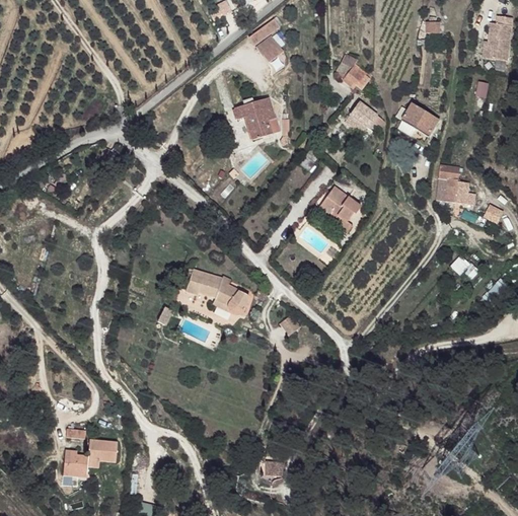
[(217,1),(219,9),(211,11),(213,16),(232,11),(229,0),(221,0),(217,1)]
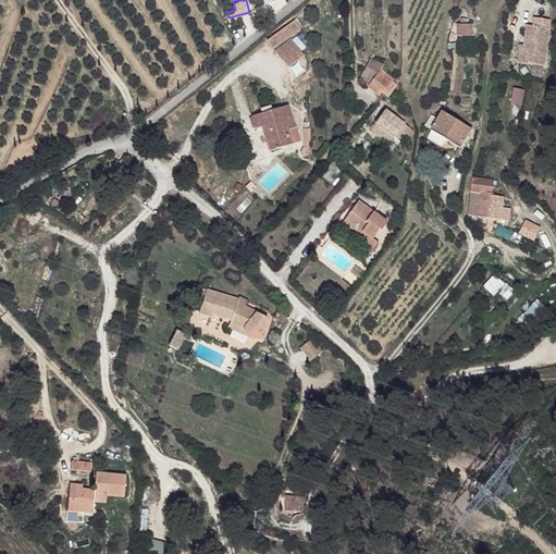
[(284,20),(289,34),(301,28),(296,15),(284,20)]
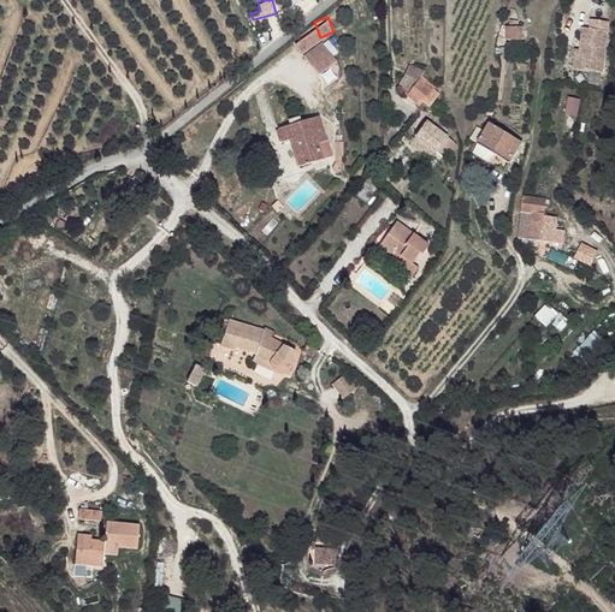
[(590,30),(583,30),(580,52),(578,72),(603,75),(609,24),(591,22),(590,30)]
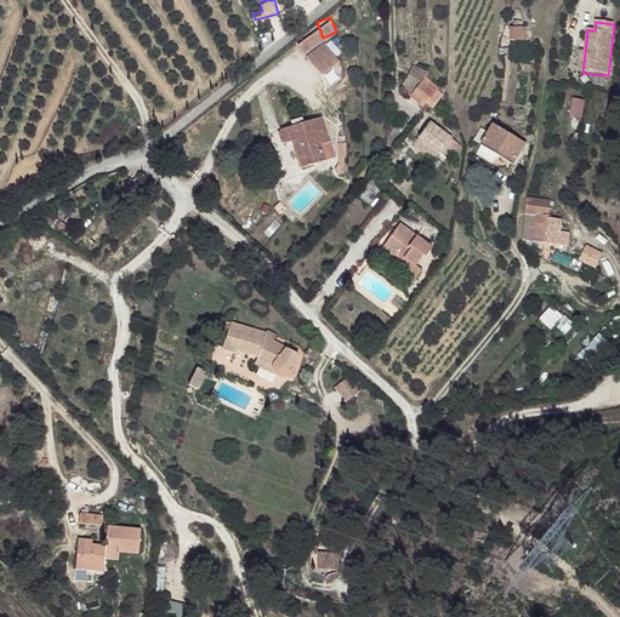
[(527,43),(527,30),(510,29),(511,43),(527,43)]
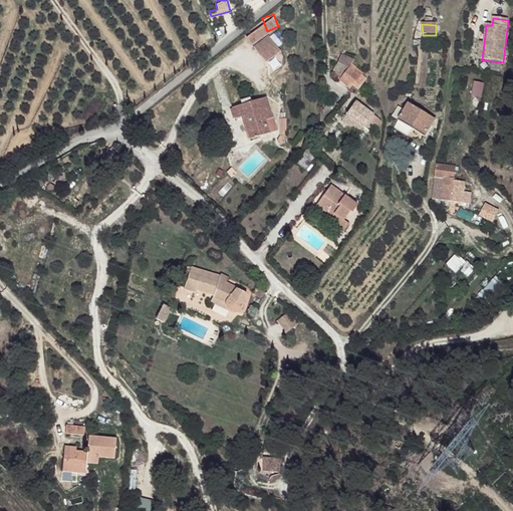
[(271,54),(264,35),(246,42),(253,60),(271,54)]
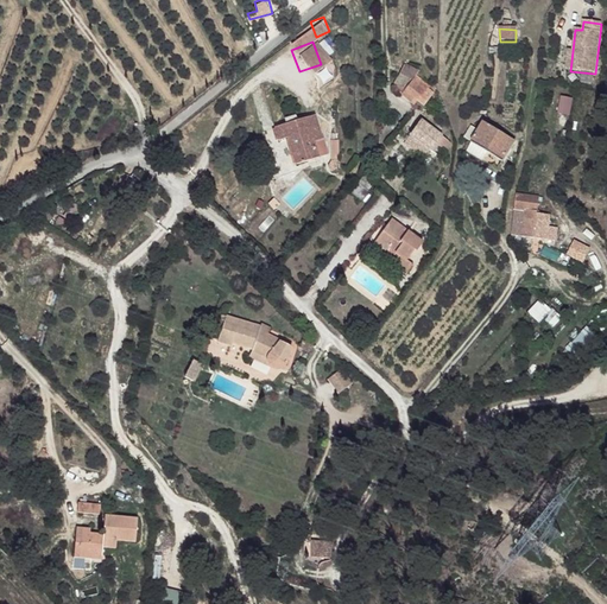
[(413,76),(400,71),(397,82),(406,86),(402,94),(415,102),(419,96),(423,99),(427,93),(423,89),(427,86),(418,78),(421,76),(416,72),(413,76)]
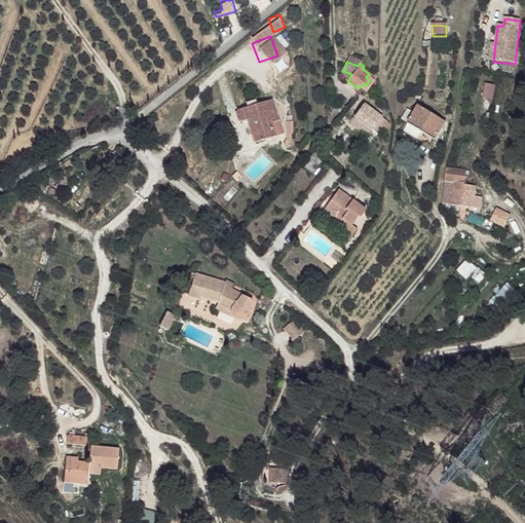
[(494,97),(495,81),(484,80),(483,96),(494,97)]
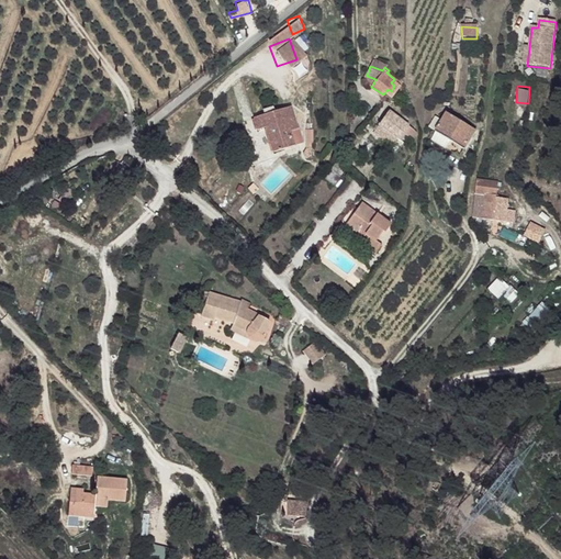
[(298,127),(290,105),(251,118),(256,130),(265,127),(272,152),(292,144),(289,131),(298,127)]
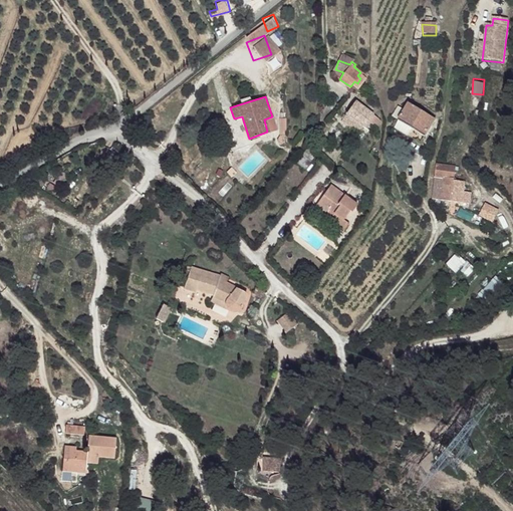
[(378,115),(355,100),(347,112),(365,124),(367,120),(373,123),(378,115)]
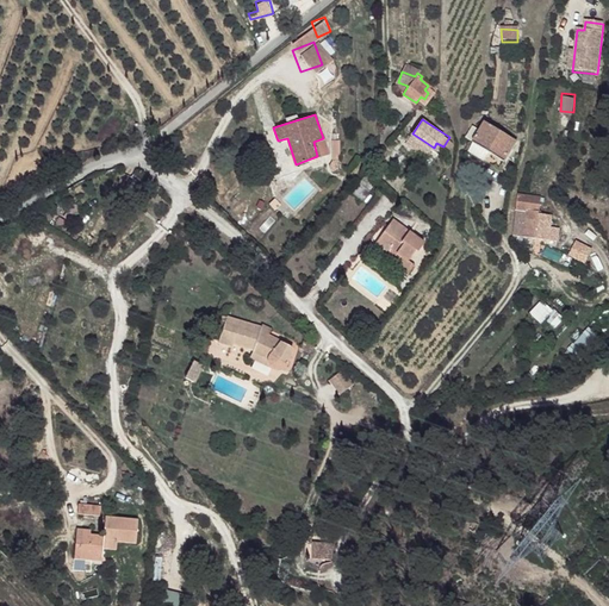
[(516,138),(485,119),(471,141),(503,160),(516,138)]
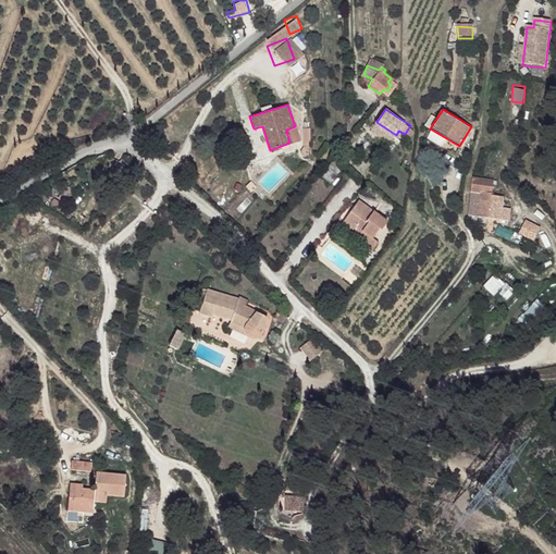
[(341,167),(333,160),(321,176),(329,183),(341,167)]
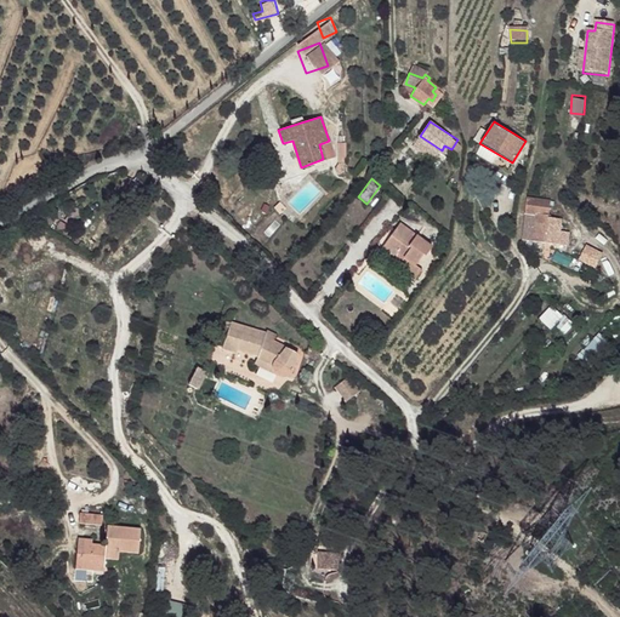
[(550,199),(525,195),(523,211),(519,245),(532,247),(542,249),(545,238),(546,223),(550,199)]
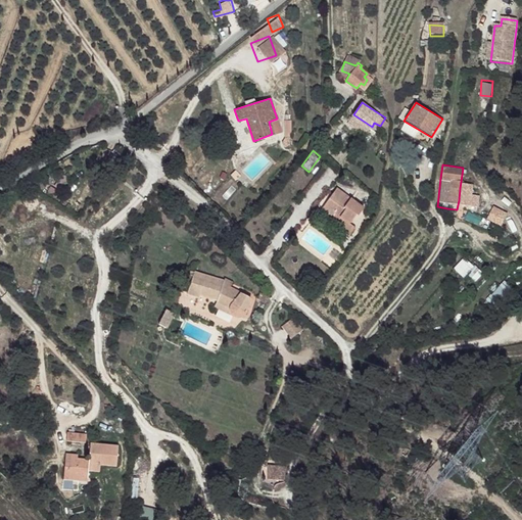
[(351,203),(326,181),(310,199),(320,207),(323,205),(328,209),(327,211),(335,218),(337,217),(342,209),(344,211),(351,203)]
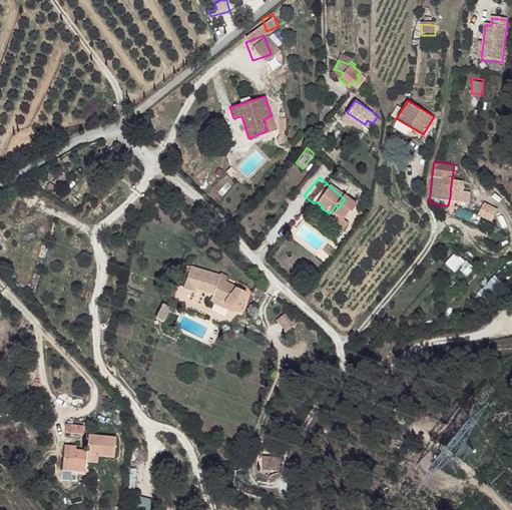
[(459,185),(451,184),(450,196),(448,205),(456,206),(459,185)]
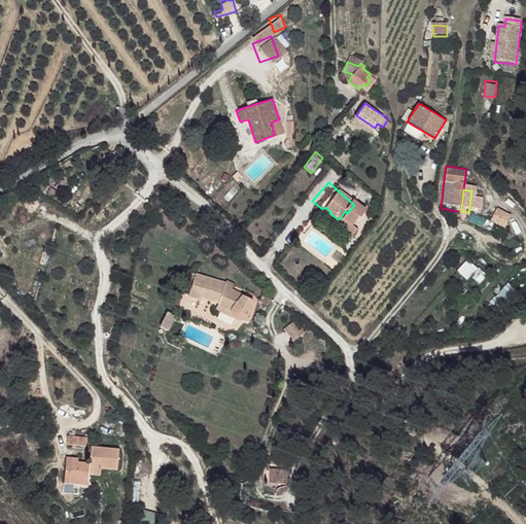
[(496,205),(490,218),(505,224),(511,210),(496,205)]
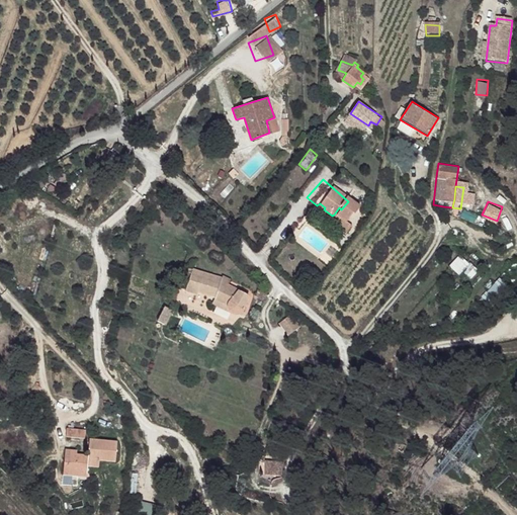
[(332,216),(324,209),(319,216),(333,228),(339,220),(334,215),(332,216)]
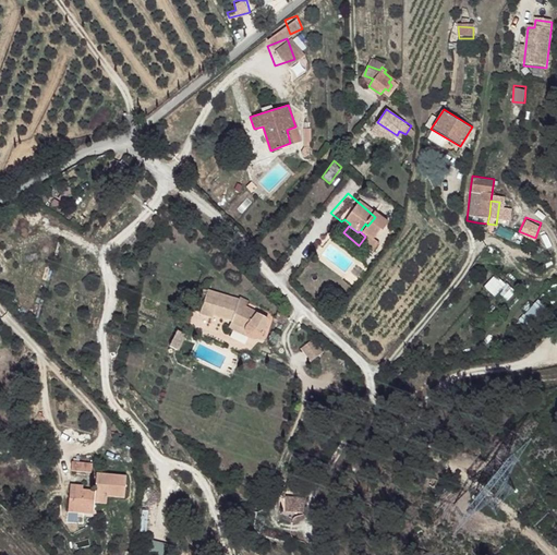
[(495,272),(483,286),(505,302),(517,288),(495,272)]
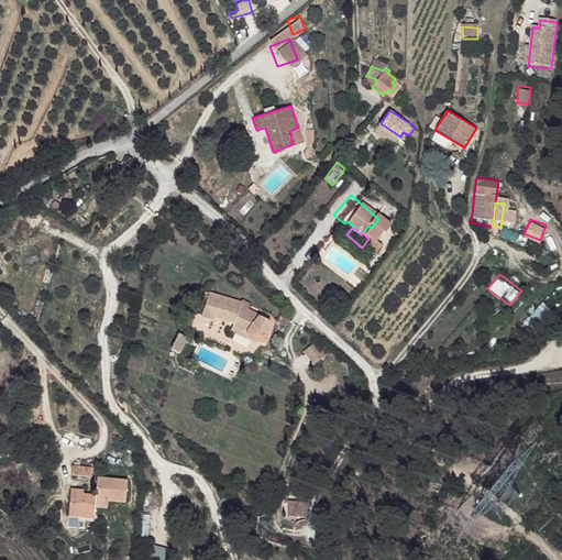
[(237,295),(207,285),(198,309),(210,314),(212,310),(230,317),(229,319),(244,328),(244,331),(253,332),(253,336),(255,335),(256,335),(257,333),(259,332),(261,330),(261,328),(267,314),(244,302),(235,298),(237,295)]
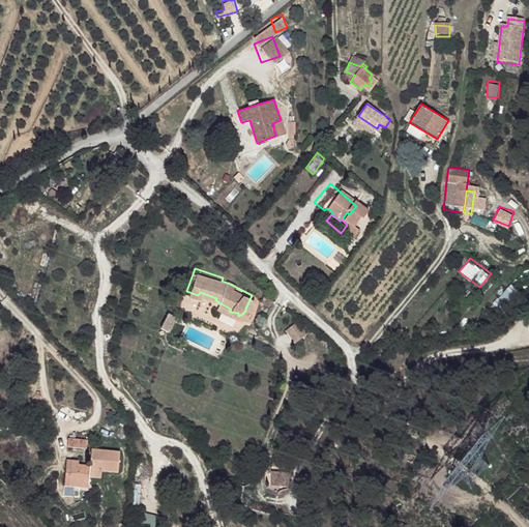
[(232,280),(224,275),(223,277),(222,281),(230,284),(232,280)]
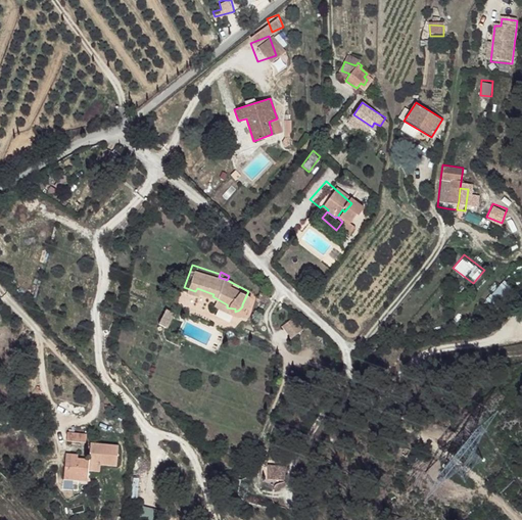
[(506,280),(487,296),(494,304),(513,288),(506,280)]
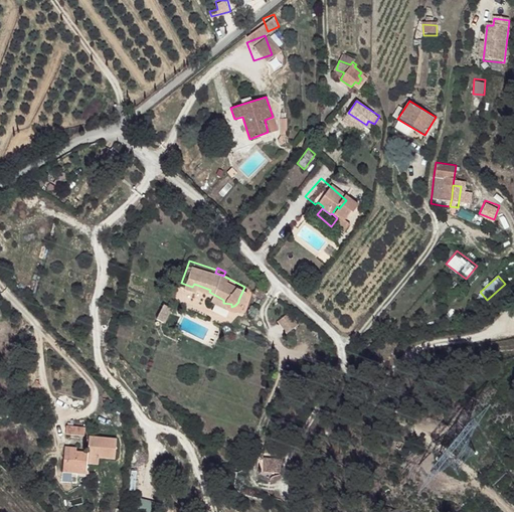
[(265,285),(258,279),(251,286),(259,292),(265,285)]
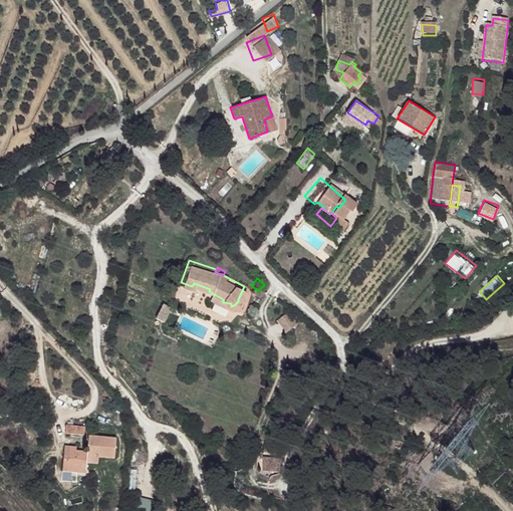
[(223,299),(209,291),(207,295),(217,301),(223,302),(223,299)]
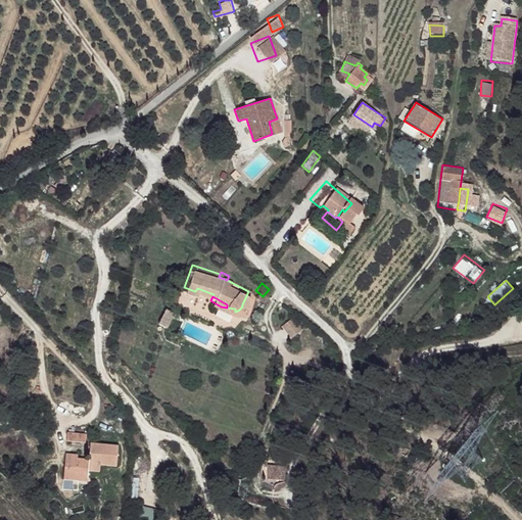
[(296,326),(286,315),(275,324),(286,335),(296,326)]
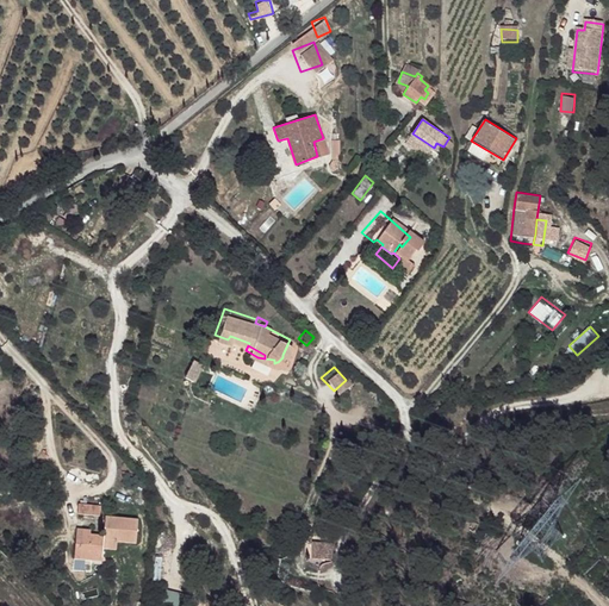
[(100,503),(101,492),(80,491),(79,500),(100,503)]
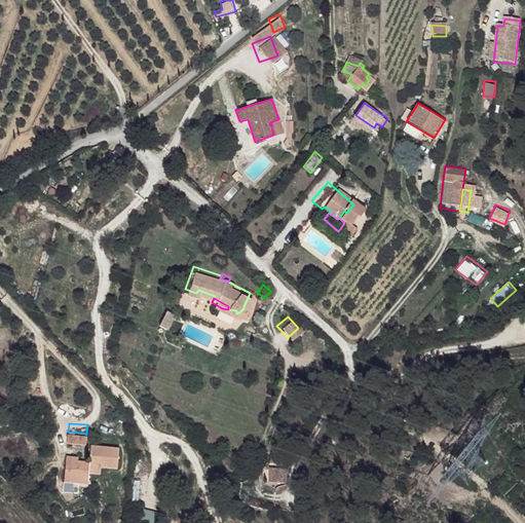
[(117,458),(120,437),(90,435),(89,451),(78,450),(77,454),(71,454),(70,459),(65,460),(64,467),(75,469),(74,476),(86,477),(87,462),(100,463),(101,457),(117,458)]
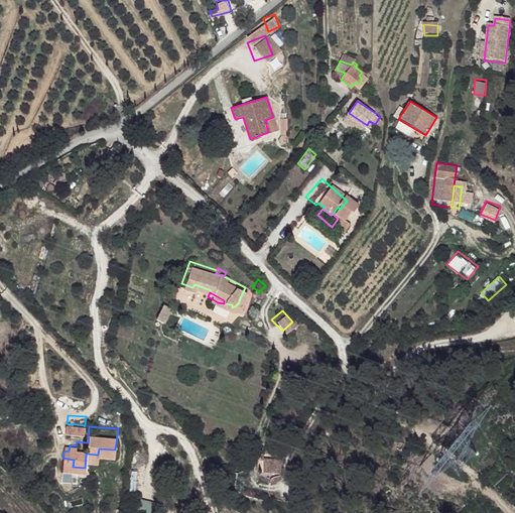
[(403,437),(398,434),(395,441),(398,444),(401,443),(403,437)]
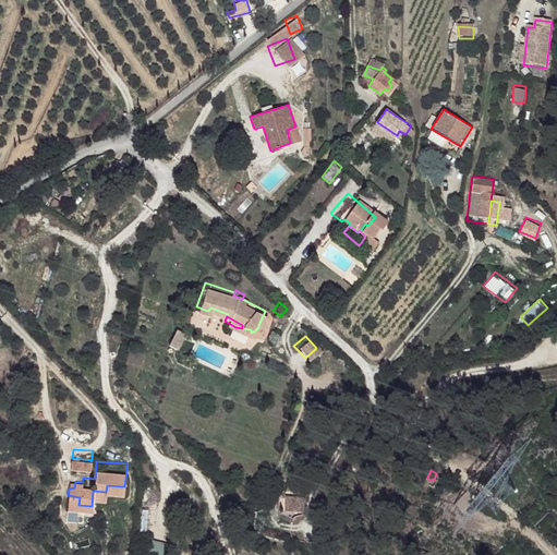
[(304,493),(286,491),(285,507),(303,508),(304,493)]
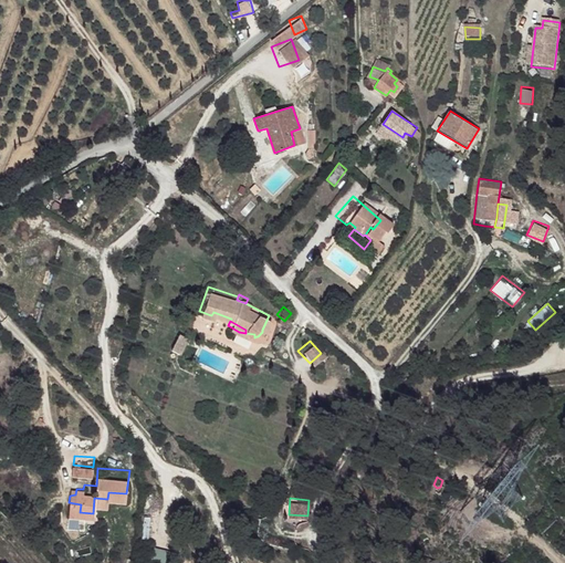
[(93,518),(93,513),(80,512),(81,504),(69,502),(67,515),(93,518)]
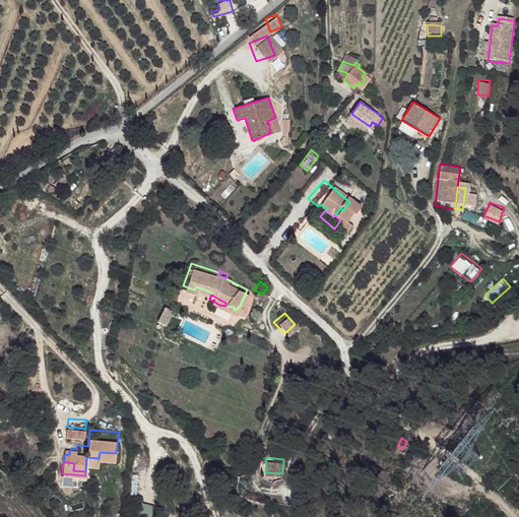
All buildings are outlined.
